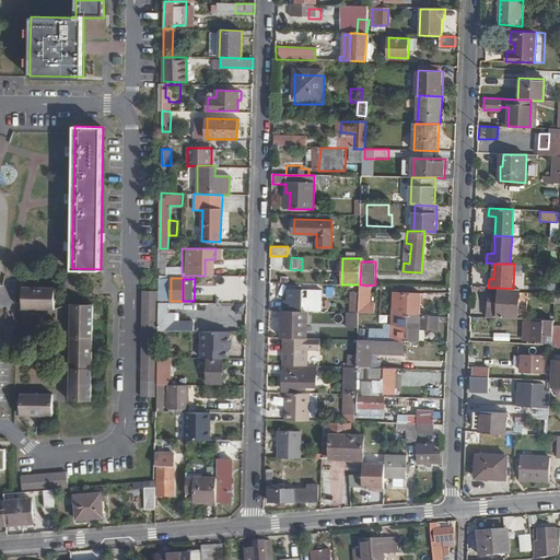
[(23,286),(22,307),(39,307),(55,308),(55,302),(55,287),(23,286)]
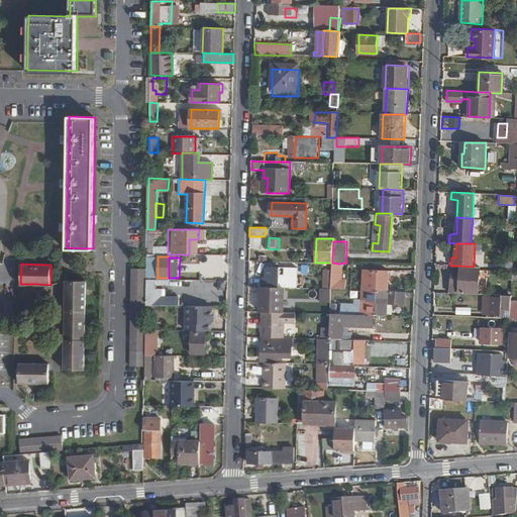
[(451,272),(450,292),(479,294),(480,271),(480,268),(474,267),(460,266),(459,272),(451,272)]
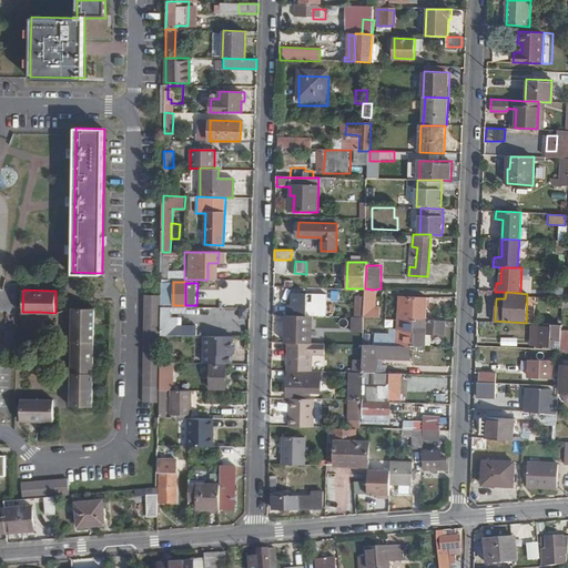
[(286,311),(303,311),(303,293),(286,293),(286,311)]
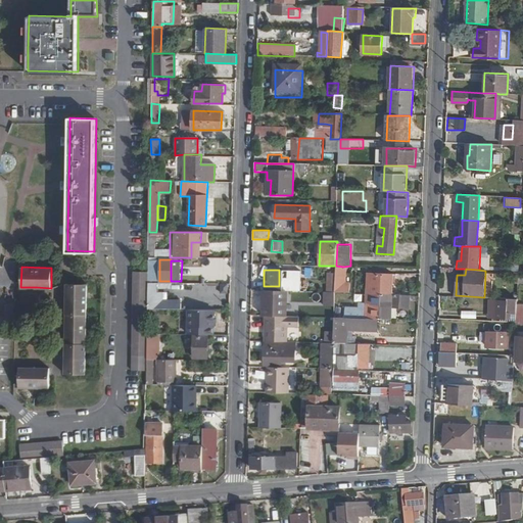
[(284,270),(283,285),(300,286),(300,271),(284,270)]
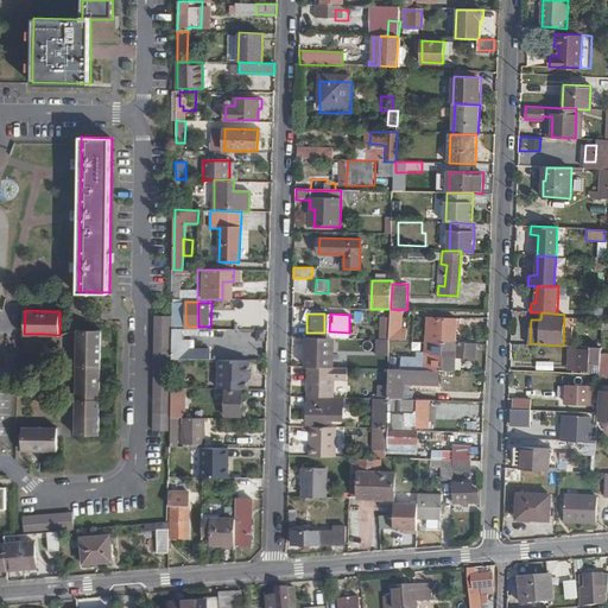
[(171,418),(171,415),(172,388),(172,355),(173,329),(173,317),(166,316),(156,316),(154,431),(160,431),(171,431),(171,418)]
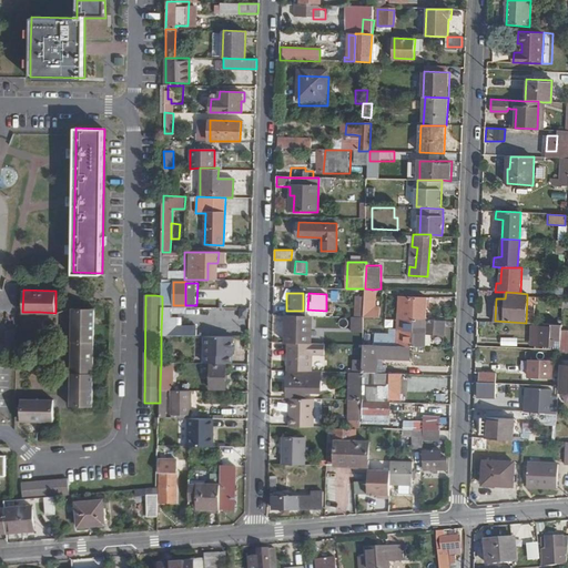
[(398,318),(426,320),(427,297),(399,296),(398,318)]
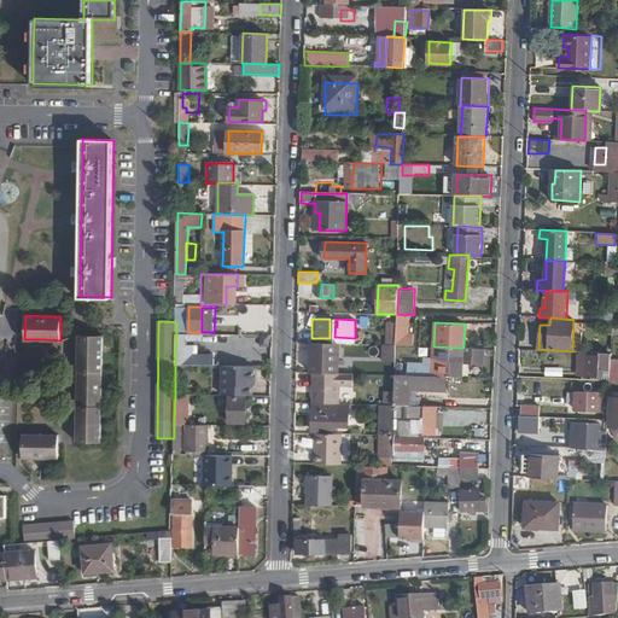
[(200,334),(176,334),(175,361),(185,361),(186,340),(200,340),(200,334)]
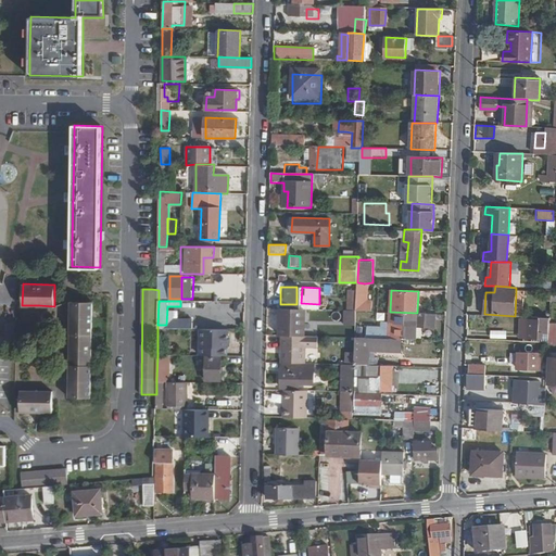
[(72,302),(70,395),(91,396),(92,302),(72,302)]
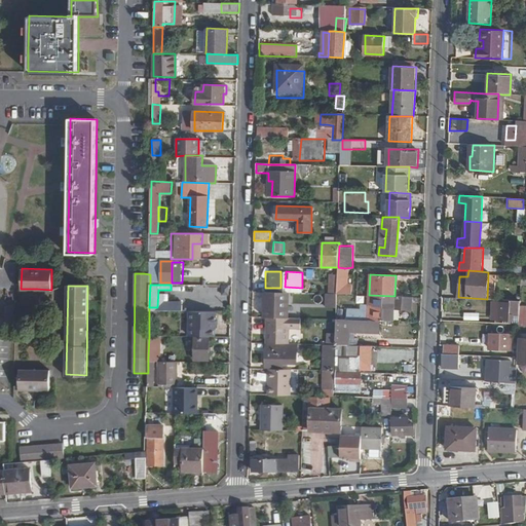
[(265,317),(267,317),(287,318),(288,292),(266,292),(265,317)]
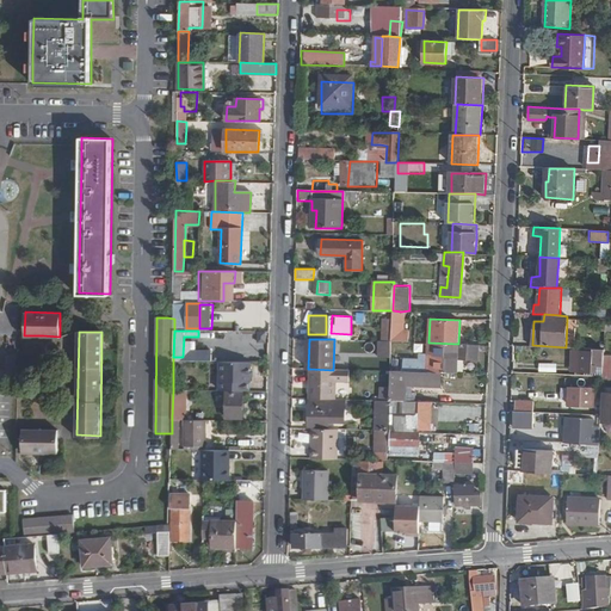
[(380,357),(392,357),(393,340),(384,340),(381,340),(380,357)]
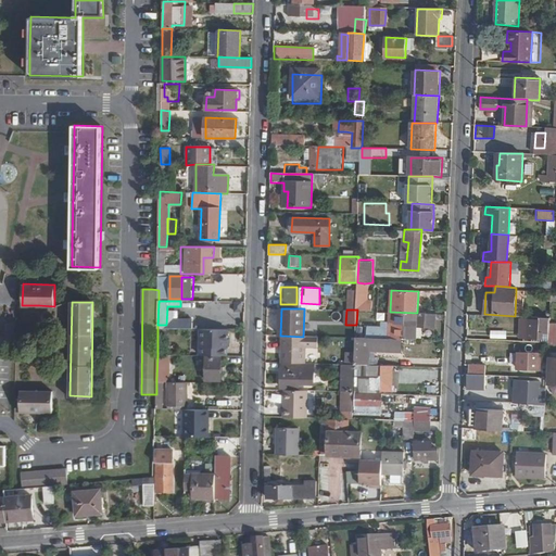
[(403,339),(416,339),(416,326),(427,326),(428,326),(432,325),(433,319),(434,313),(417,313),(390,312),(389,321),(382,320),(380,338),(403,339)]
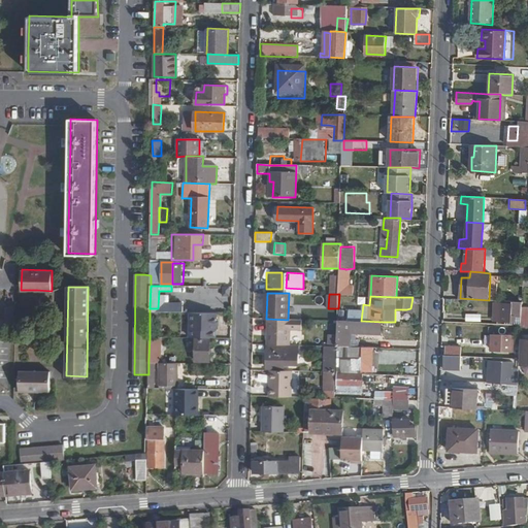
[(512,316),(521,317),(522,307),(522,302),(512,301),(510,304),(501,303),(500,322),(510,322),(512,316)]
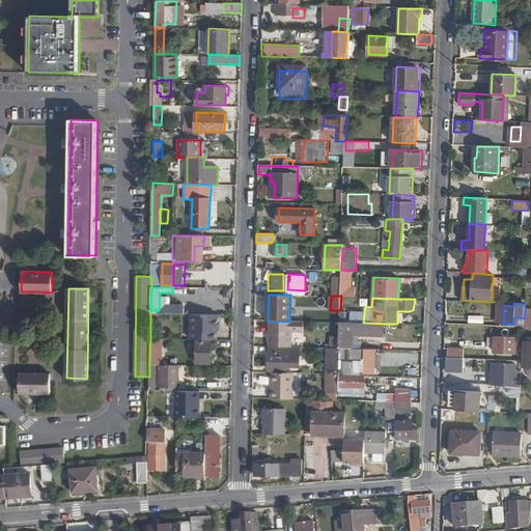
[(4,310),(4,322),(8,322),(12,322),(14,311),(4,310)]
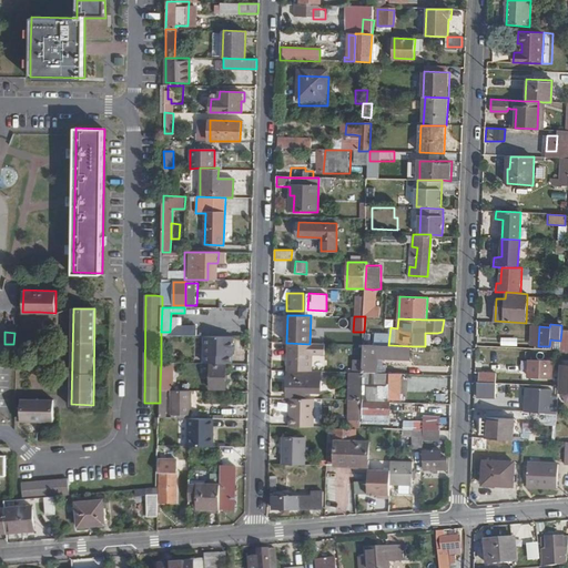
[(163,363),(166,363),(173,363),(173,359),(183,359),(184,351),(189,351),(189,345),(184,345),(184,335),(174,335),(173,347),(163,347),(163,363)]
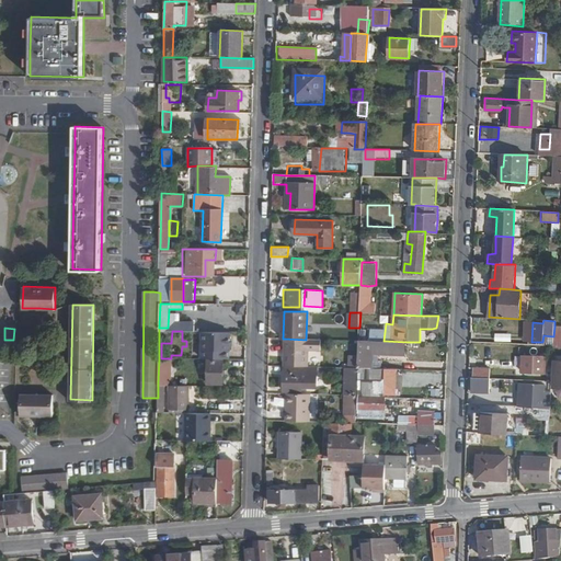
[(203,331),(203,358),(229,359),(230,331),(203,331)]
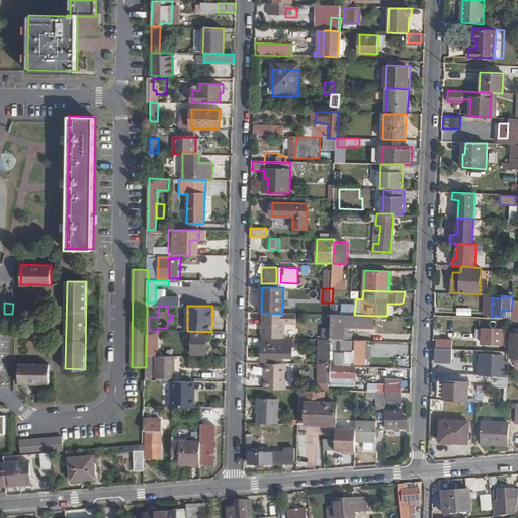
[(263,313),(263,338),(279,339),(285,339),(285,322),(285,314),(282,314),(263,313)]
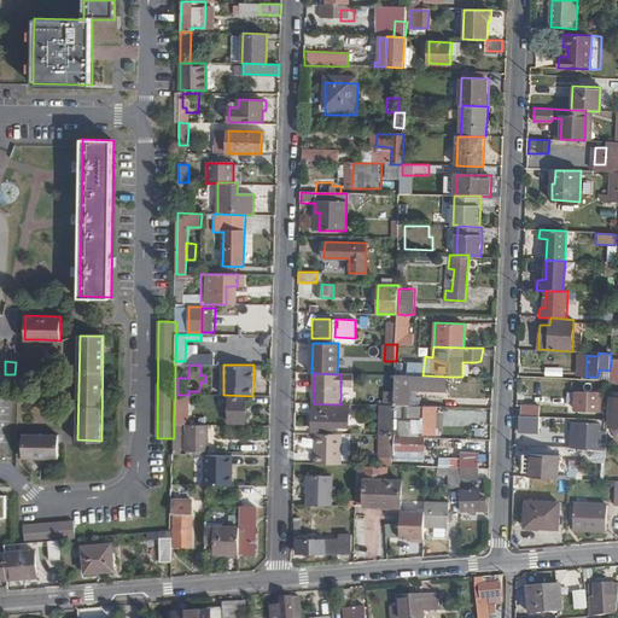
[(397,406),(423,406),(424,390),(448,390),(448,377),(423,375),(396,375),(395,406),(397,406)]
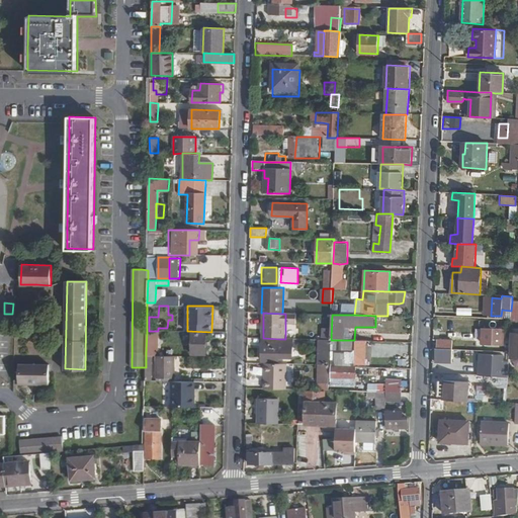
[(485,330),(484,343),(502,344),(503,331),(485,330)]
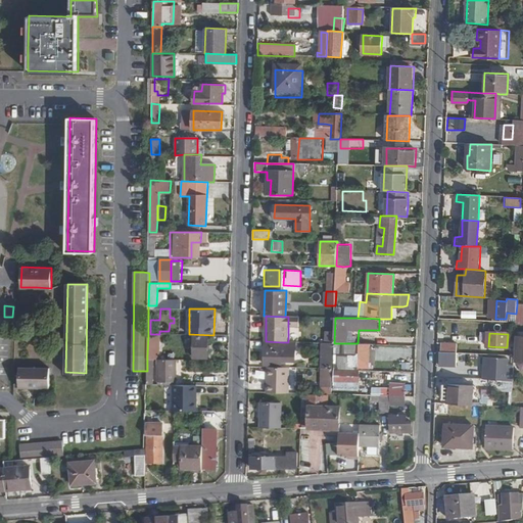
[(194,336),(194,358),(207,359),(208,336),(194,336)]
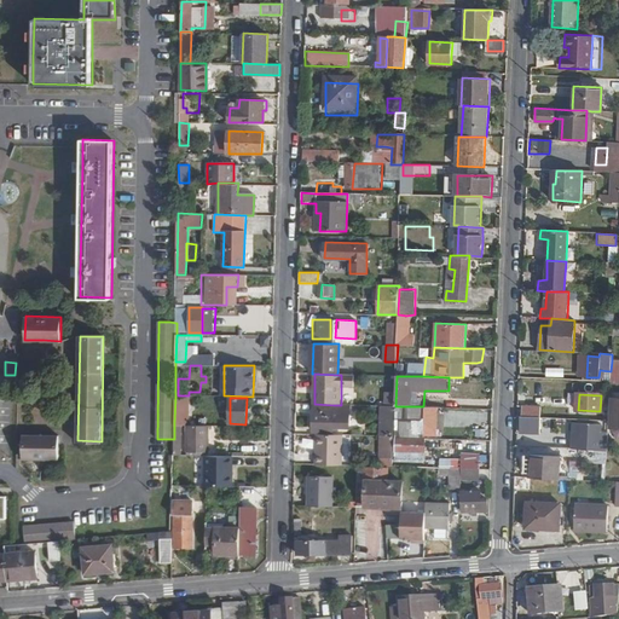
[(334,405),(314,404),(314,431),(333,431),(334,405)]
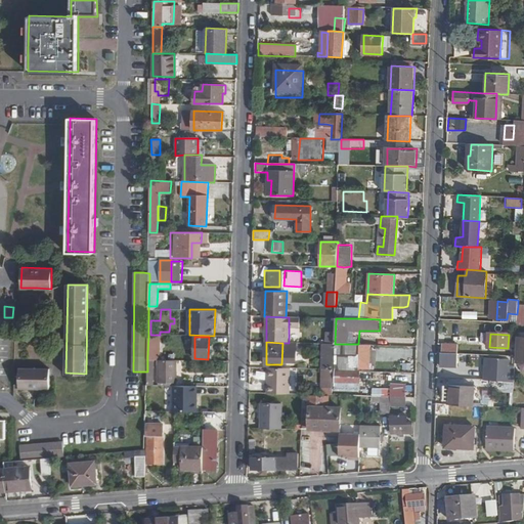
[(326,368),(334,368),(335,344),(299,343),(299,353),(313,353),(313,349),(328,350),(326,368)]
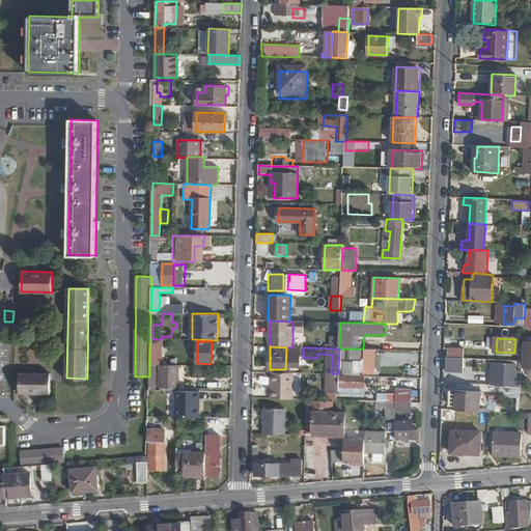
[(366,359),(366,350),(363,348),(341,348),(341,359),(366,359)]
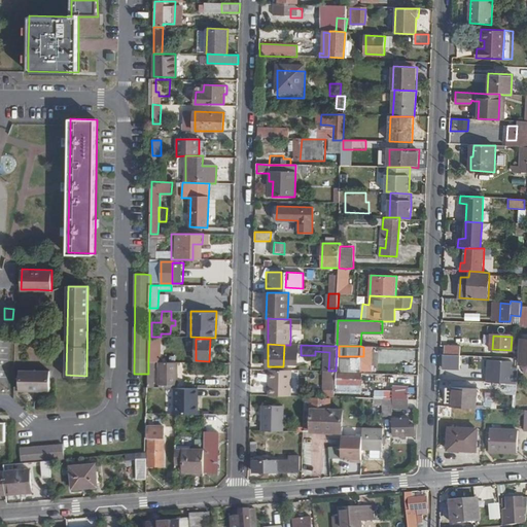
[(444,354),(460,355),(460,346),(445,346),(444,354)]
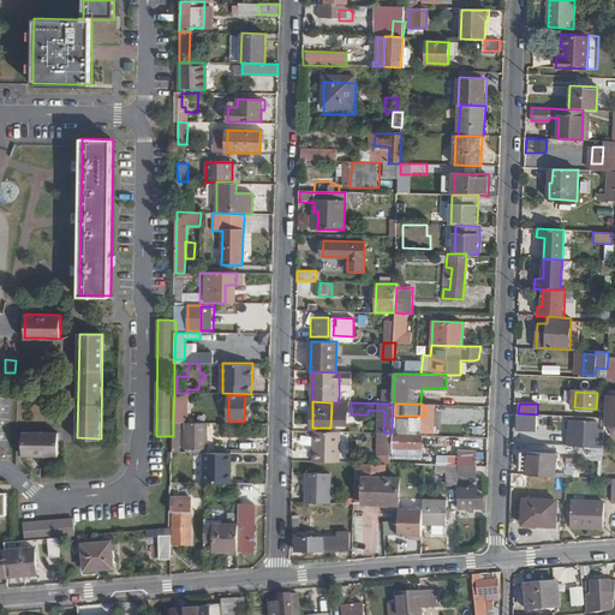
[(518,413),(517,430),(536,430),(537,415),(518,413)]
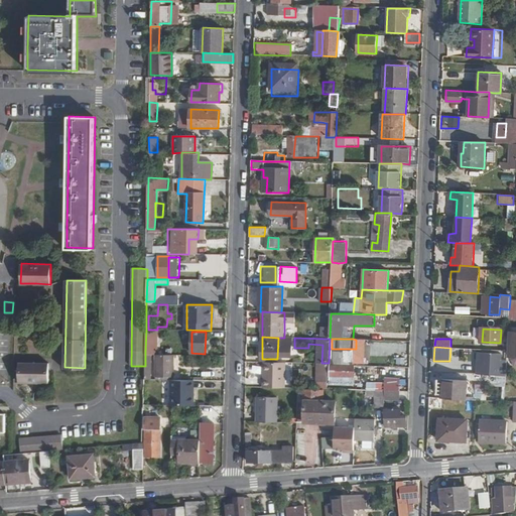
[(355,376),(356,349),(332,349),(330,384),(334,384),(334,376),(355,376)]
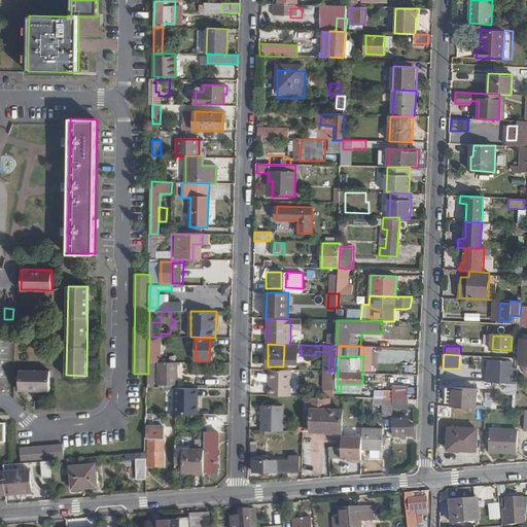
[(493,382),(496,382),(517,384),(517,380),(517,377),(518,370),(518,369),(513,369),(513,361),(500,361),(500,372),(494,372),(493,382)]
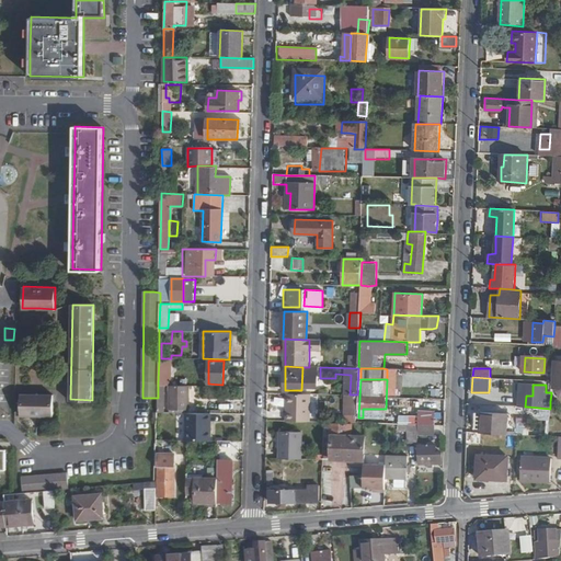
[(189,410),(190,387),(171,386),(170,410),(189,410)]
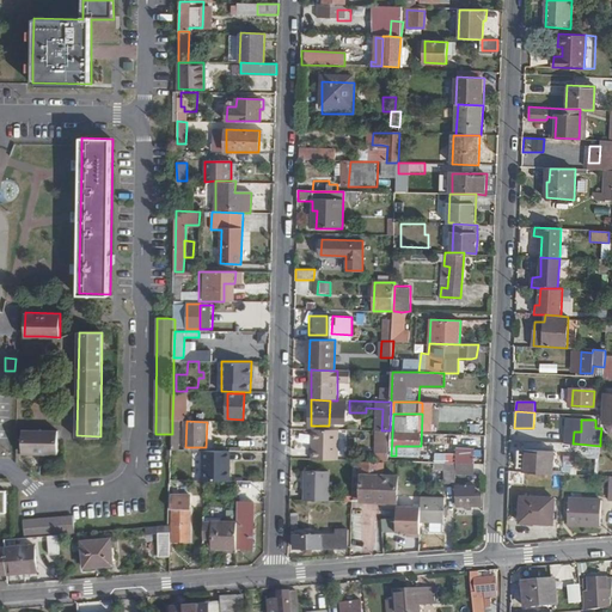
[(57,453),(57,429),(42,429),(23,428),(22,452),(57,453)]
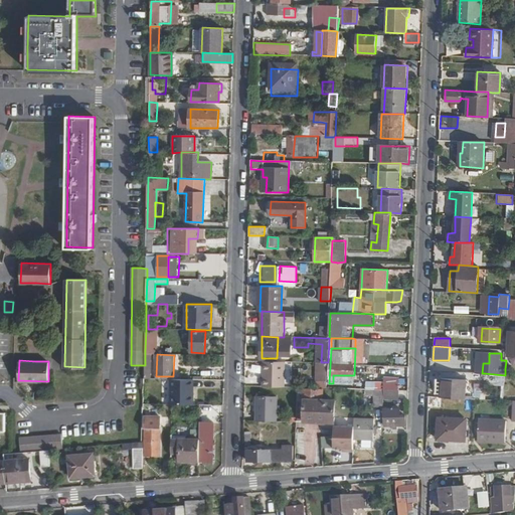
[(264,361),(263,386),(285,387),(285,361),(264,361)]
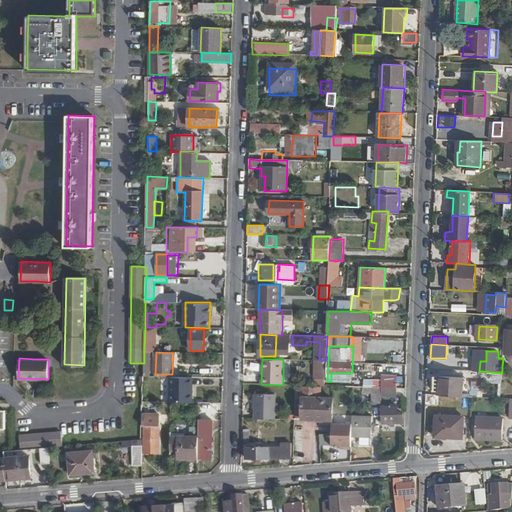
[(503,359),(502,366),(502,369),(511,370),(511,359),(503,359)]
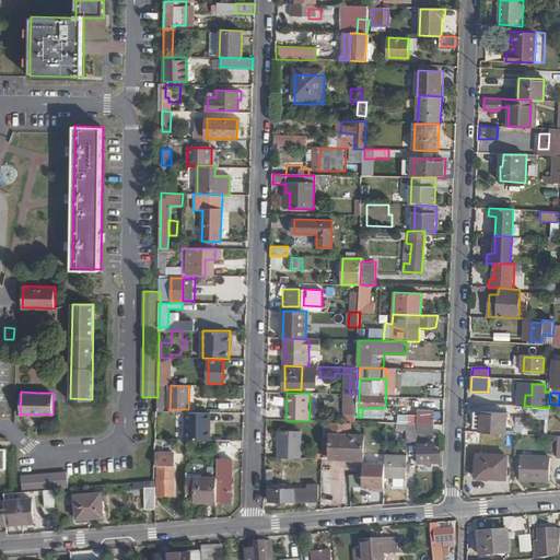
[(479,431),(515,433),(523,433),(524,428),(508,427),(509,411),(481,410),(479,431)]
